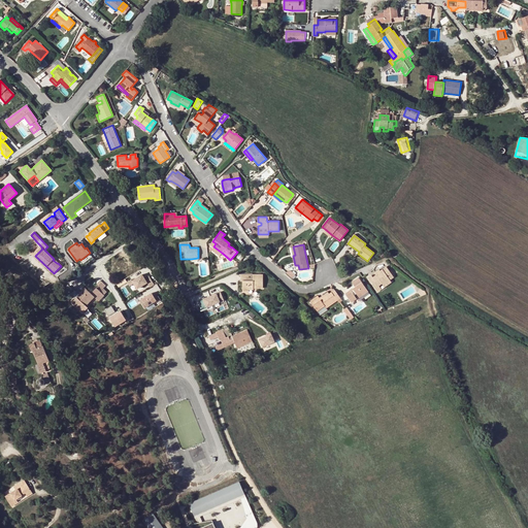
[(222,253),(213,246),(211,250),(220,256),(222,253)]
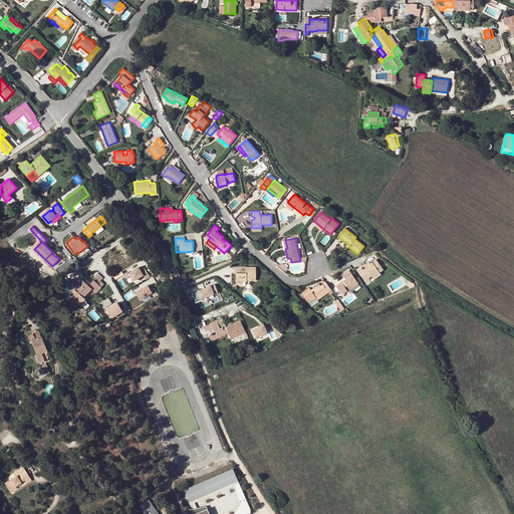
[(41,242),(40,241),(33,248),(34,249),(41,242)]
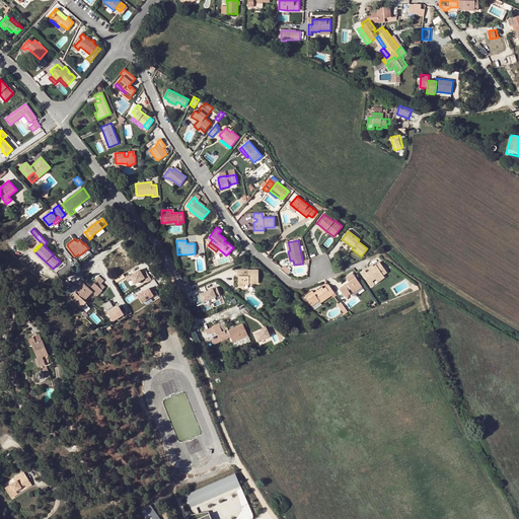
[(130,245),(125,249),(129,255),(135,251),(130,245)]
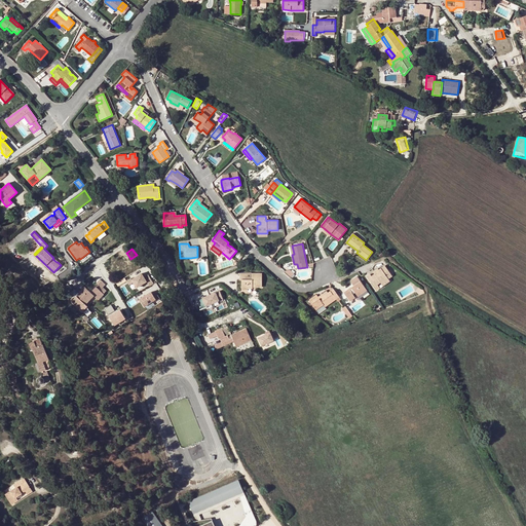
[(373,278),(372,276),(370,274),(367,276),(376,290),(379,288),(377,285),(380,283),(381,284),(388,278),(391,275),(390,274),(388,270),(384,265),(379,269),(378,268),(373,272),(375,274),(376,275),(373,278)]
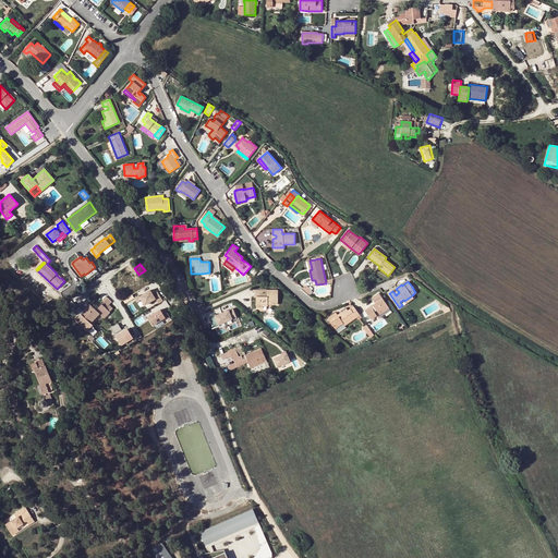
[(138,294),(134,298),(136,302),(141,299),(145,304),(155,298),(158,303),(162,300),(157,291),(153,293),(149,289),(140,296),(138,294)]
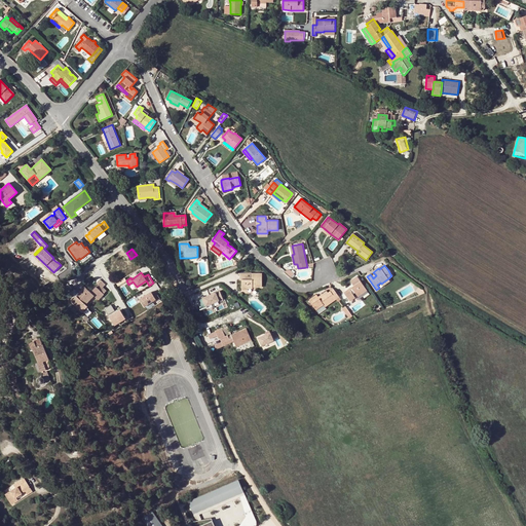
[(253,289),(253,288),(253,285),(256,285),(256,288),(262,287),(262,273),(239,273),(239,279),(241,279),(241,291),(248,291),(248,289),(253,289)]
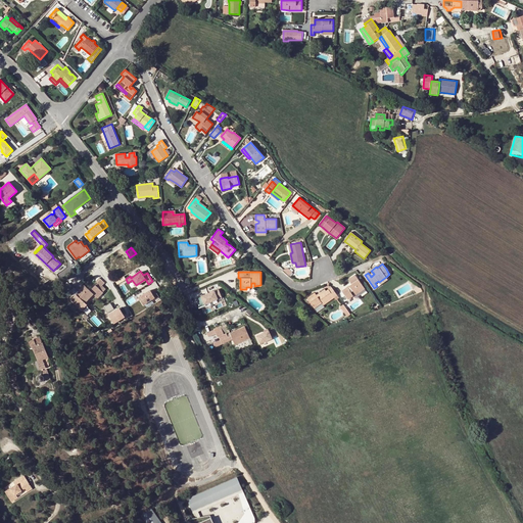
[(348,289),(346,287),(341,291),(347,300),(353,296),(350,293),(353,291),(354,292),(358,290),(360,292),(365,289),(354,275),(348,279),(351,284),(349,286),(349,287),(348,289)]
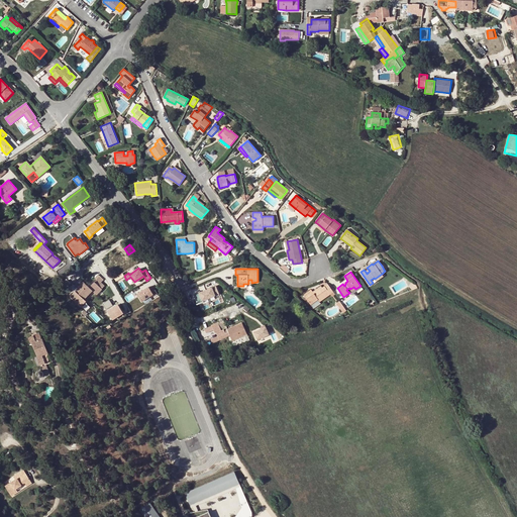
[(72,284),(67,279),(62,283),(67,289),(72,284)]
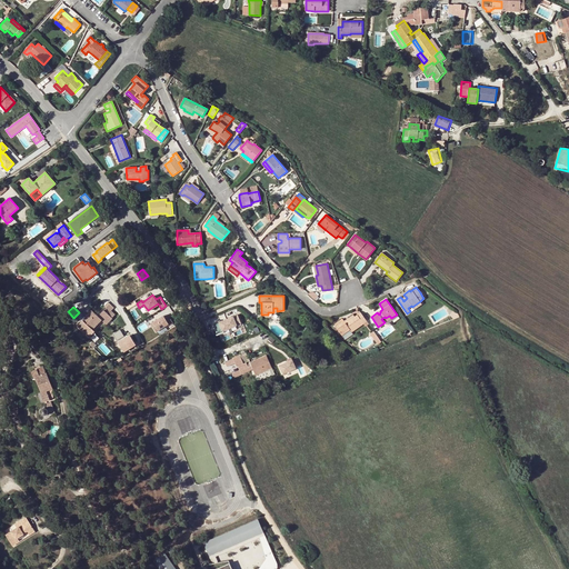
[(111,311),(107,307),(98,317),(92,311),(78,326),(90,338),(95,332),(92,329),(101,320),(106,325),(116,315),(111,311)]
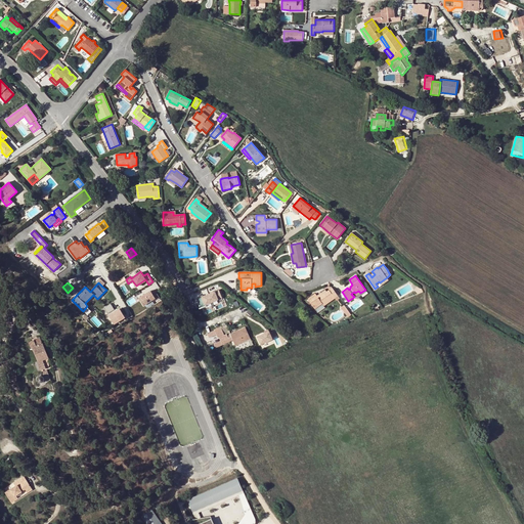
[(338,296),(333,288),(326,292),(324,290),(317,296),(310,301),(309,301),(315,309),(322,304),(323,306),(335,298),(338,296)]
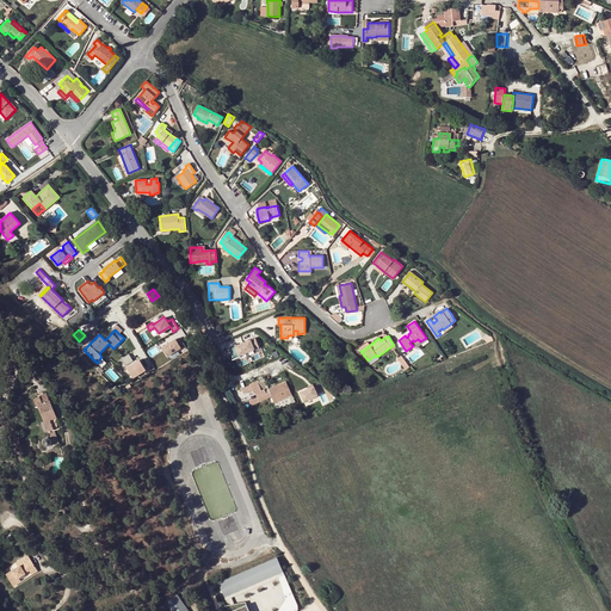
[(427,339),(426,338),(420,341),(415,345),(417,347),(427,339)]
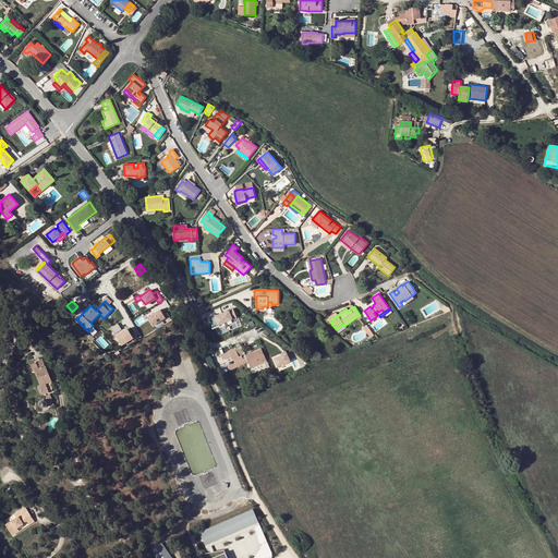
[(160,310),(148,317),(154,325),(166,317),(166,318),(170,316),(166,310),(161,312),(160,310)]
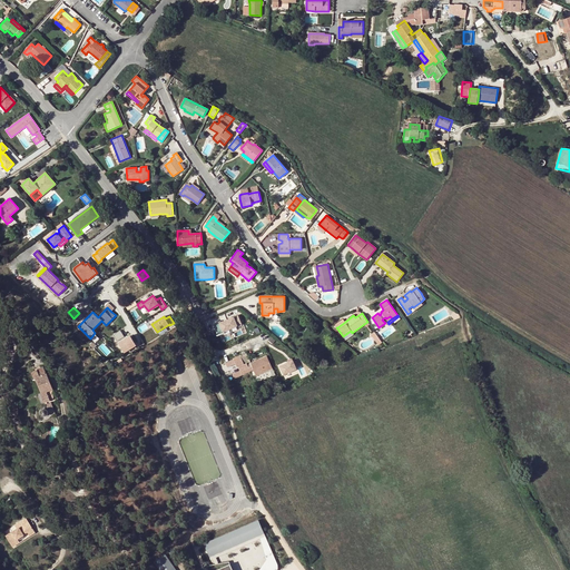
[(239,317),(216,326),(218,334),(242,324),(239,317)]
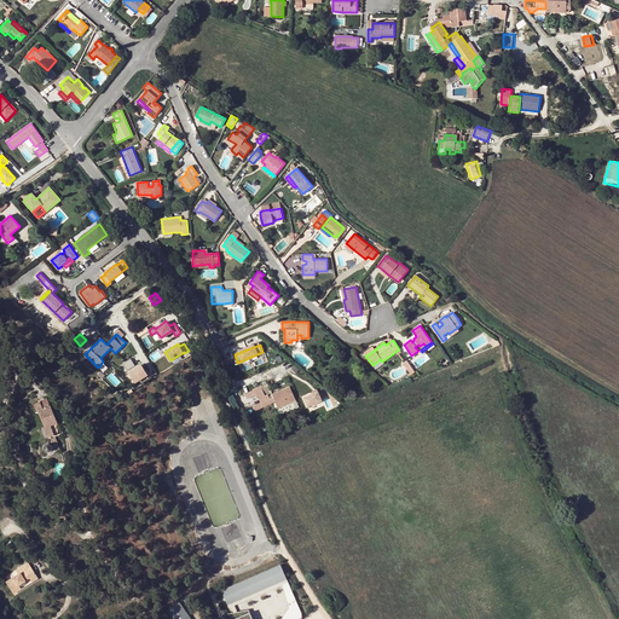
[(136,365),(131,359),(123,364),(128,370),(136,365)]
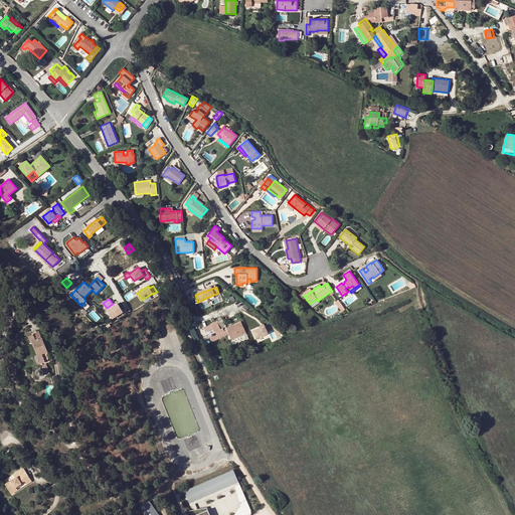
[(342,312),(345,310),(338,300),(335,302),(342,312)]
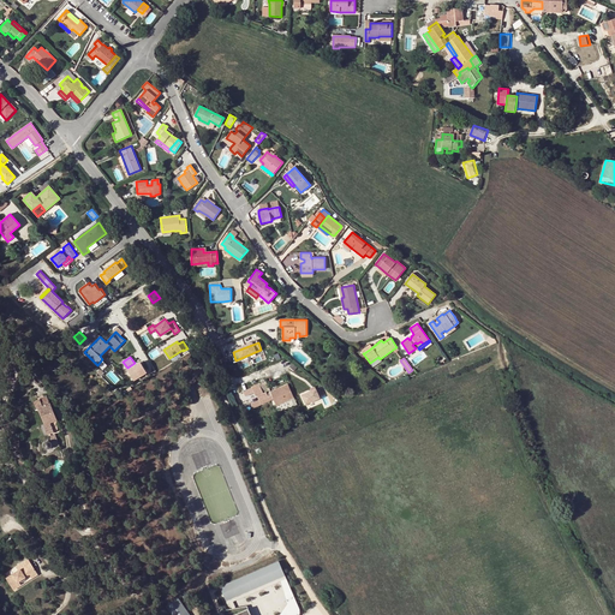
[(148,370),(141,360),(129,370),(136,380),(148,370)]
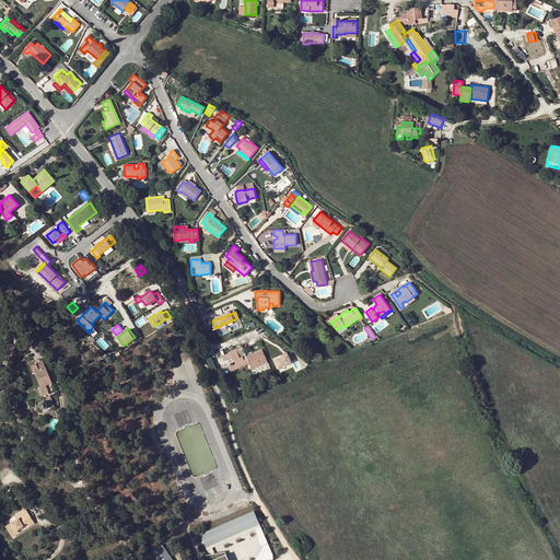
[(246,358),(247,357),(243,347),(221,357),(223,361),(231,358),(233,361),(234,360),(236,364),(228,368),(230,372),(248,363),(246,358)]
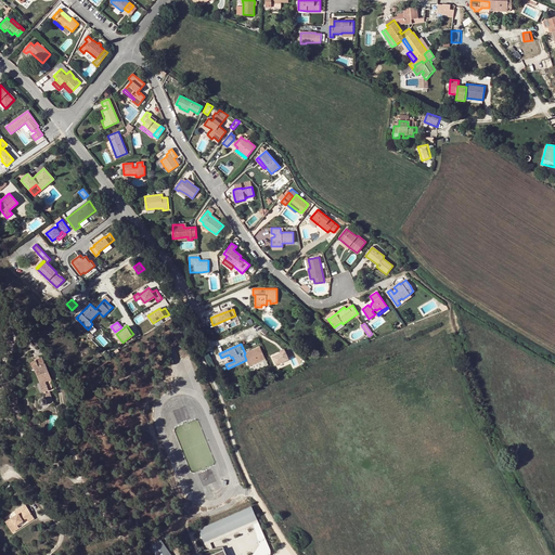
[(245,353),(244,355),(246,360),(248,365),(262,360),(266,359),(260,347),(245,353)]
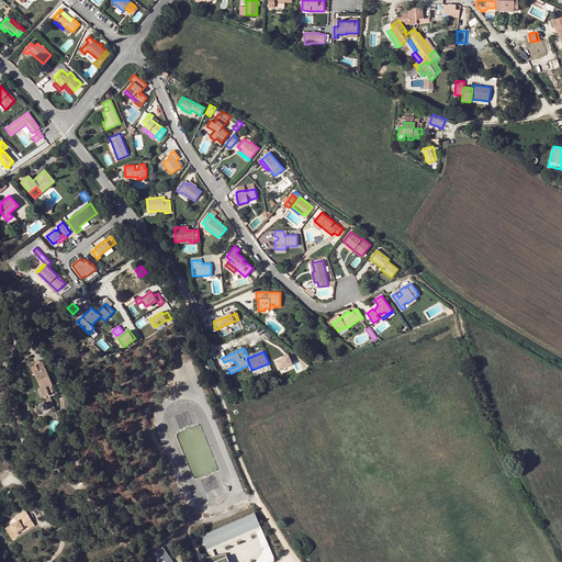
[(289,356),(276,361),(280,370),(292,363),(289,356)]
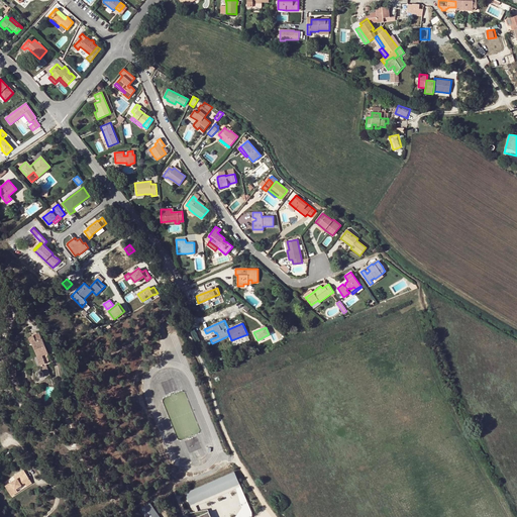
[(41,338),(39,333),(34,335),(35,337),(29,340),(30,343),(32,342),(37,356),(36,356),(40,366),(45,364),(42,354),(47,352),(42,338),(41,338)]
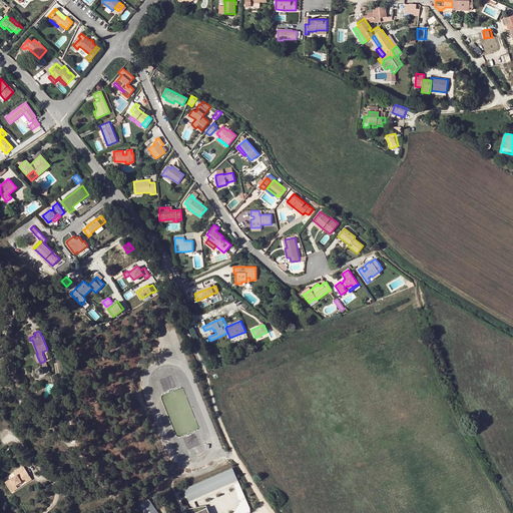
[(5,482),(11,492),(18,488),(16,485),(25,480),(27,483),(31,479),(23,466),(13,473),(15,476),(5,482)]
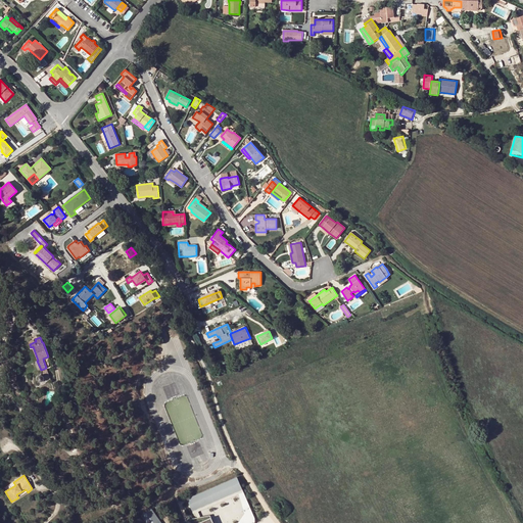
[(237,477),(187,498),(192,511),(242,489),(237,477)]
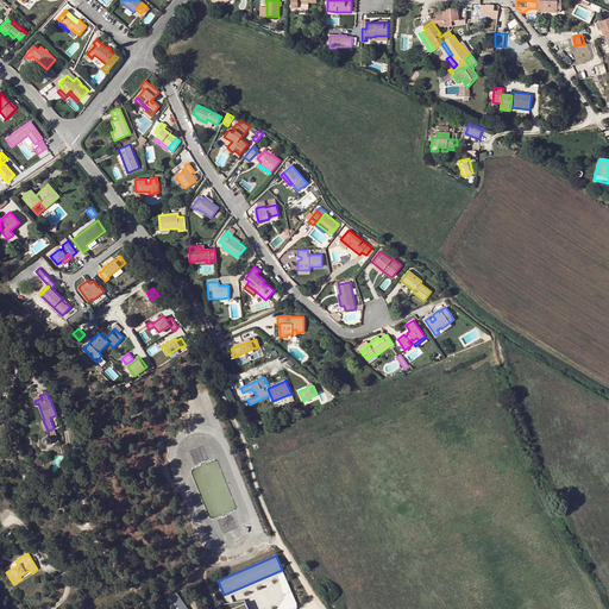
[(286,608),(288,608),(295,608),(296,608),(296,602),(283,572),(278,576),(284,598),(276,608),(286,608)]
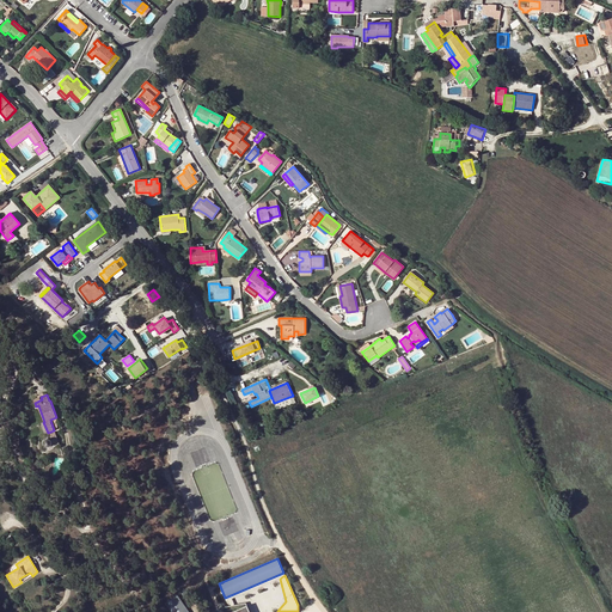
[(329,587),(319,591),(323,599),(332,595),(329,587)]
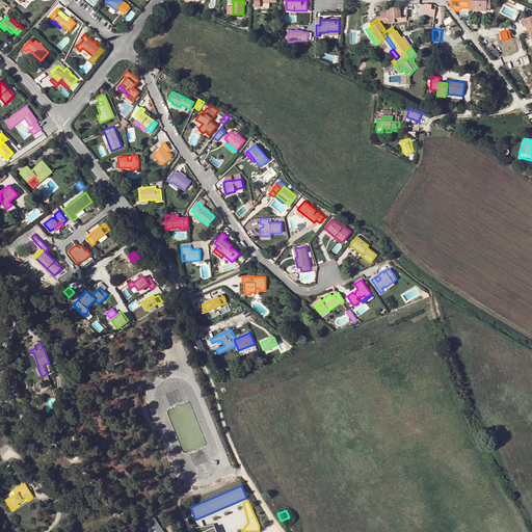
[(164,531),(153,516),(141,524),(148,531),(164,531)]
